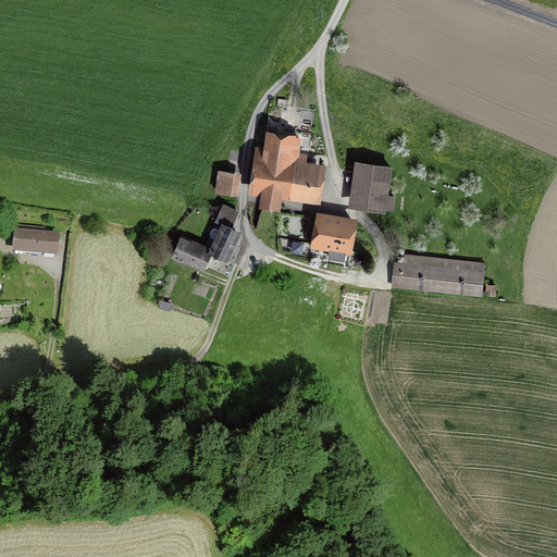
[(301,132),(267,127),(263,148),(255,147),(249,193),(261,194),(260,206),(281,208),(282,197),(320,201),(324,164),(298,161),(301,132)]
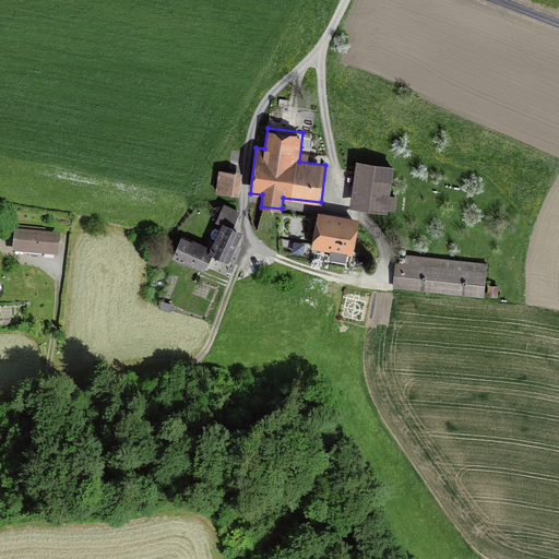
[(393,166),(356,159),(349,206),(368,210),(389,212),(393,166)]
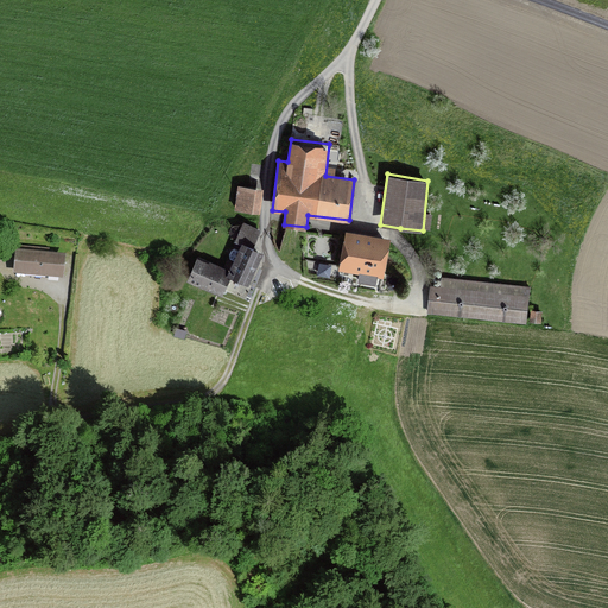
[(261,194),(245,191),(241,215),(258,217),(261,194)]
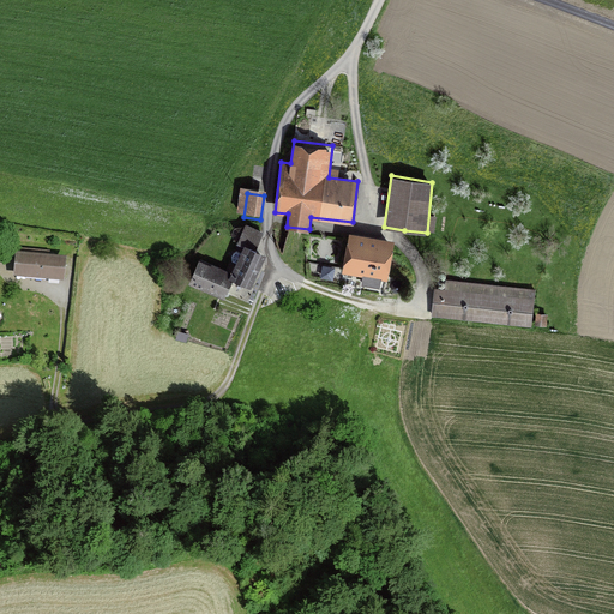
[(262,236),(244,228),(235,246),(241,248),(238,256),(235,254),(232,257),(230,260),(230,264),(233,265),(227,277),(196,263),(185,286),(221,301),(229,283),(248,292),(264,258),(253,253),(262,236)]
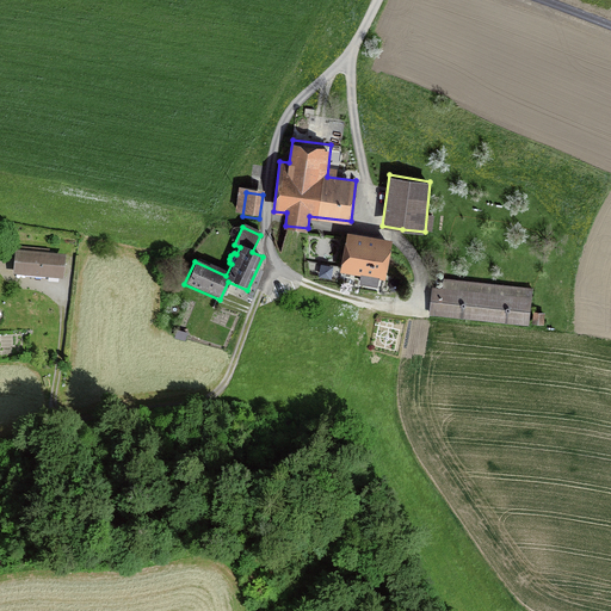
[(388,239),(343,233),(338,273),(383,281),(388,239)]
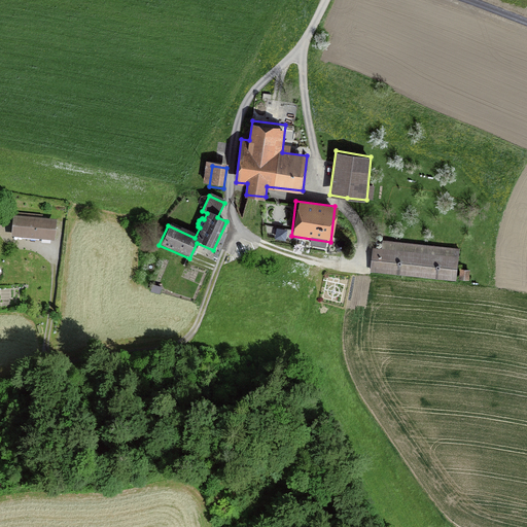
[(55,222),(10,218),(9,240),(53,244),(55,222)]
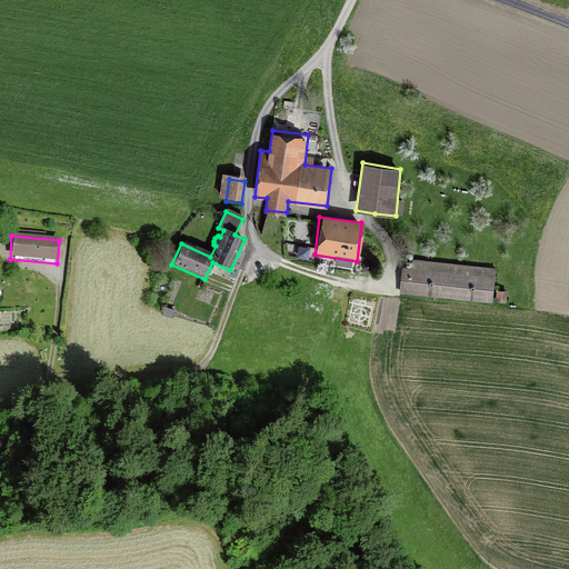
[(496,266),(415,259),(413,266),(405,266),(401,295),(493,301),(496,266)]
